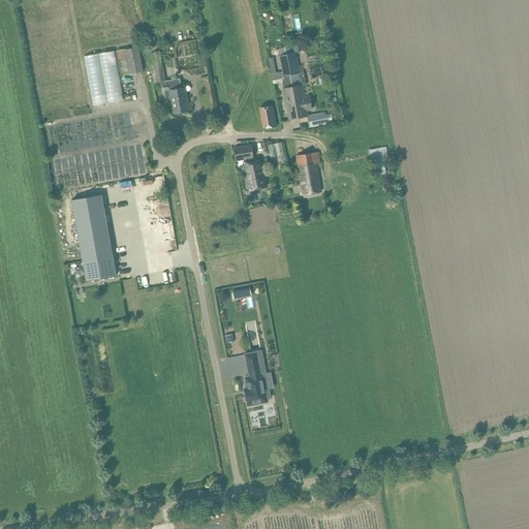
[(285,47),(287,56),(288,55),(292,74),(290,75),(293,88),(302,86),(302,85),(301,85),(299,73),(299,72),(294,52),(297,52),(296,44),(285,47)]
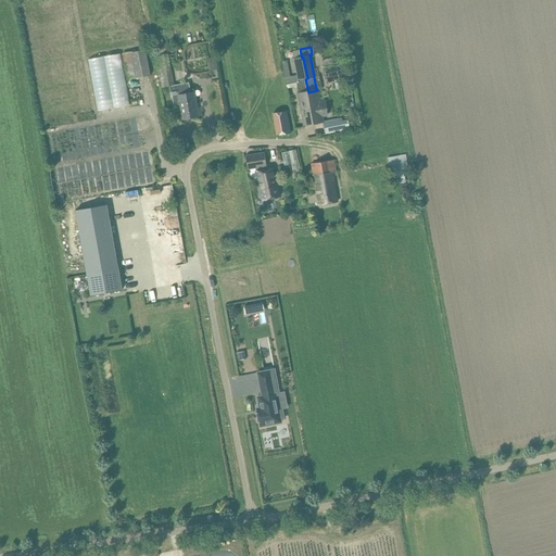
[(298,93),(301,110),(320,106),(319,103),(317,90),(308,92),(305,79),(307,78),(303,58),(302,59),(300,49),(292,51),(298,75),(286,77),(288,89),(298,87),(299,92),(298,93)]
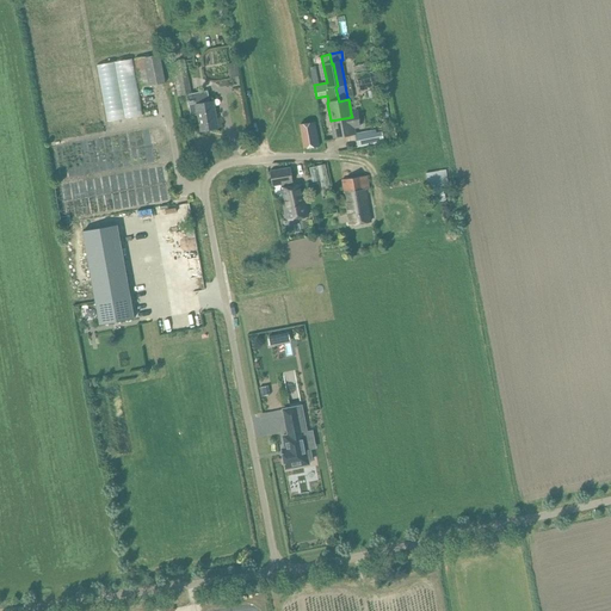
[(160,55),(136,59),(141,87),(166,82),(160,55)]
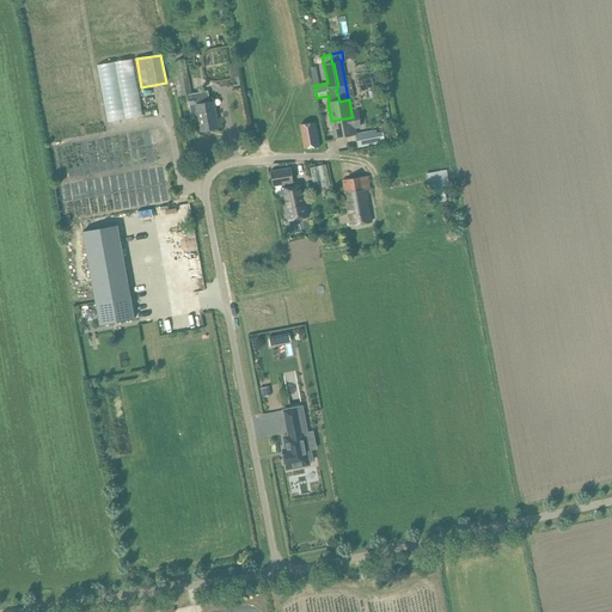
[(144,116),(133,59),(97,66),(106,122),(144,116)]
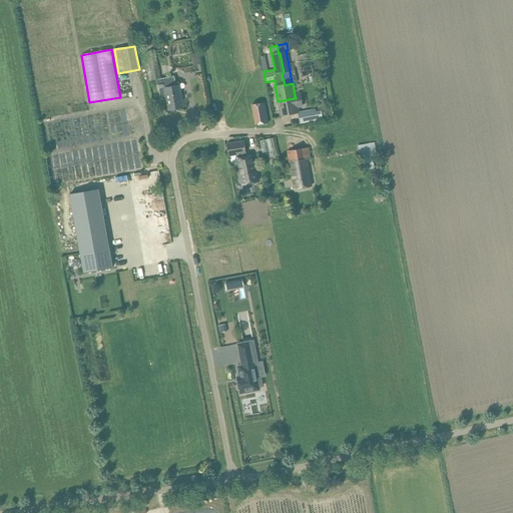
[(144,62),(149,79),(160,76),(156,59),(144,62)]
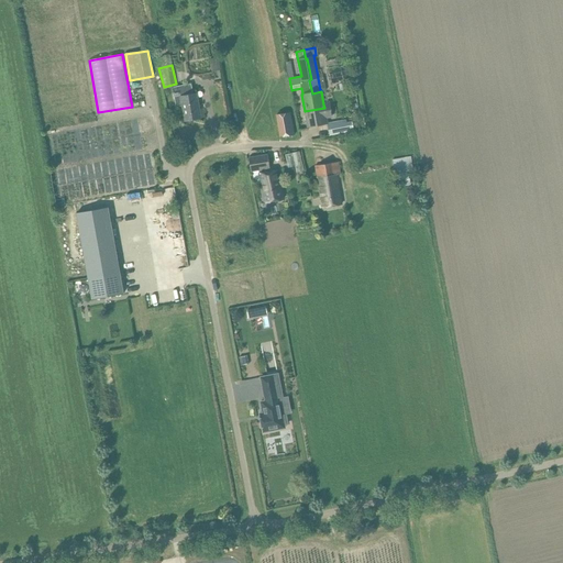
[(177,87),(173,87),(174,96),(176,107),(181,106),(185,121),(201,119),(199,108),(197,94),(192,94),(191,84),(177,87)]
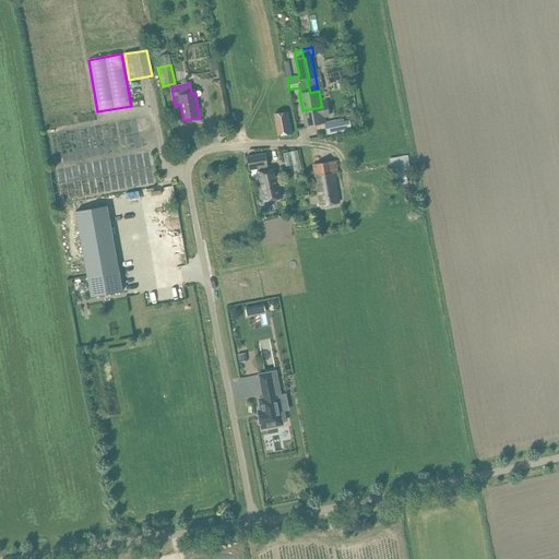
[(322,107),(302,110),(306,127),(325,123),(323,113),(329,111),(328,103),(321,104),(322,107)]
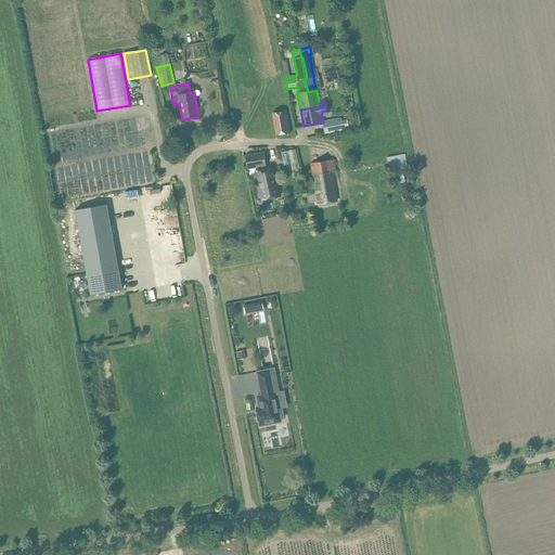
[(291,133),(288,123),(288,114),(274,115),(276,134),(291,133)]
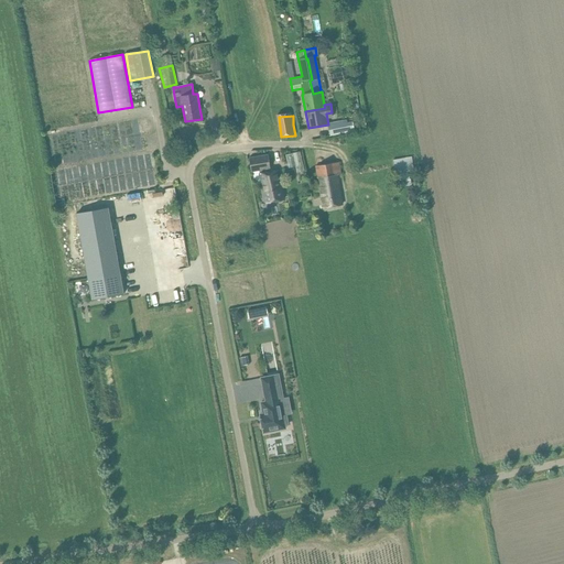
[(271,172),(270,169),(271,169),(268,154),(249,159),(251,172),(260,170),(261,173),(260,174),(267,203),(283,199),(277,170),(271,172)]
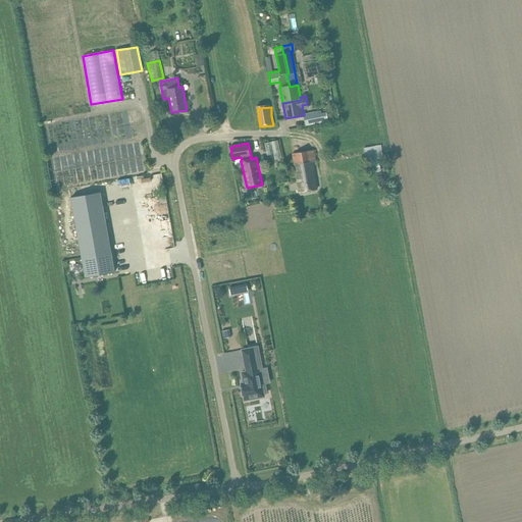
[(364,148),(367,162),(365,162),(368,174),(381,171),(379,160),(384,159),(381,145),(364,148)]
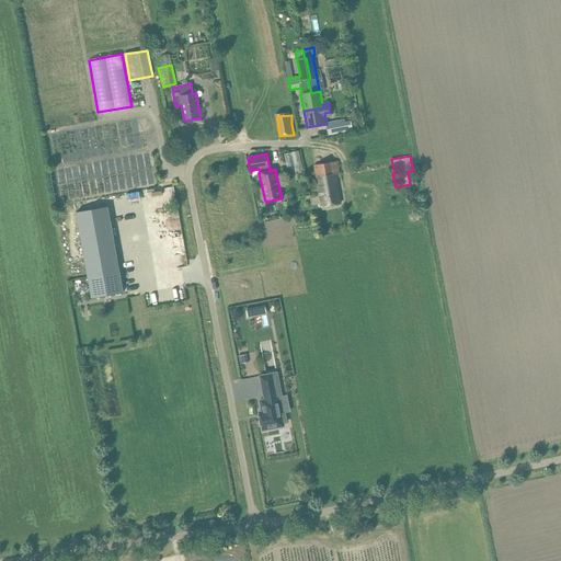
[(336,161),(315,164),(322,207),(340,204),(335,174),(339,174),(336,161)]
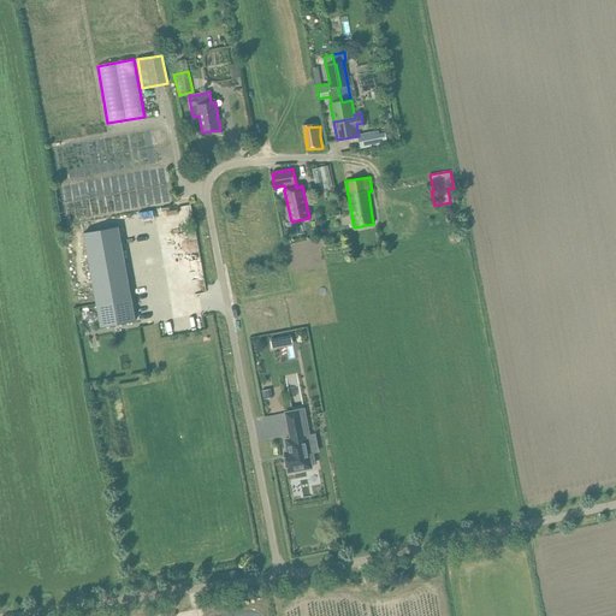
[(118,227),(83,234),(100,326),(135,319),(118,227)]
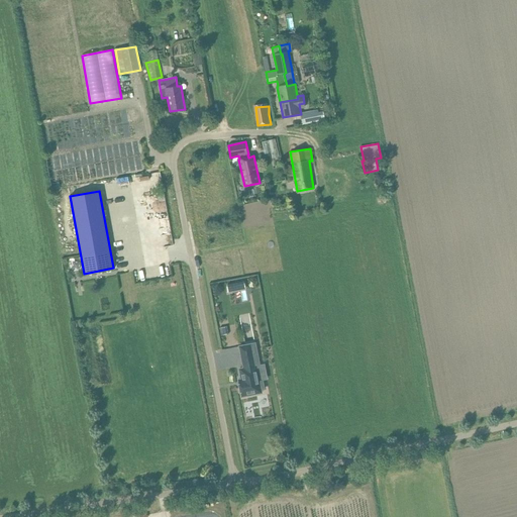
[(167,213),(167,212),(166,209),(165,207),(163,206),(162,205),(159,205),(156,205),(153,206),(152,207),(151,210),(150,213),(151,216),(153,219),(157,220),(160,220),(162,220),(163,219),(165,218),(166,216),(167,213)]
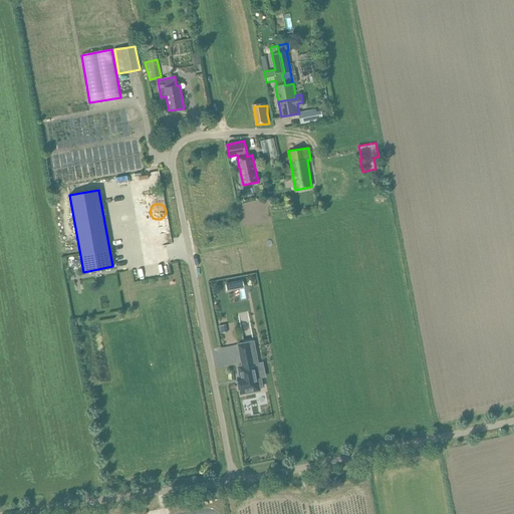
[(225,324),(218,325),(220,334),(227,333),(225,324)]
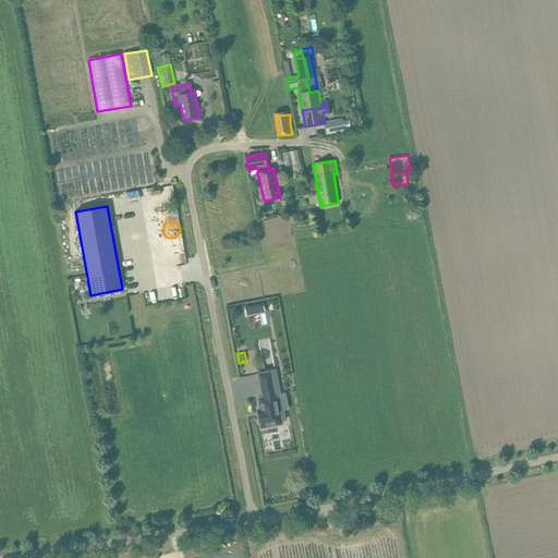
[(280,410),(277,396),(280,395),(276,371),(258,374),(263,397),(258,398),(261,409),(257,410),(261,428),(282,424),(282,421),(284,420),(283,410),(280,410)]
